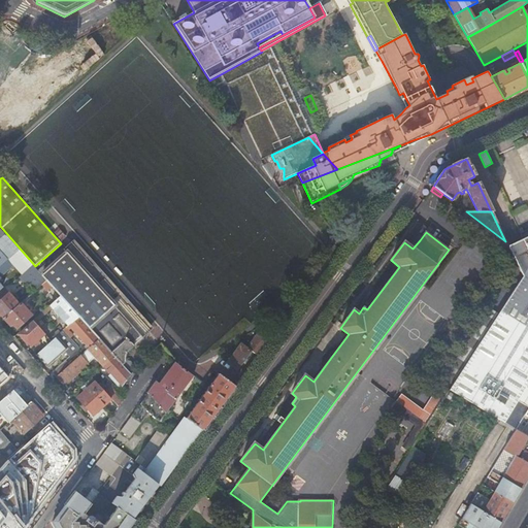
[(0,267),(20,251),(5,235),(0,239),(0,267)]
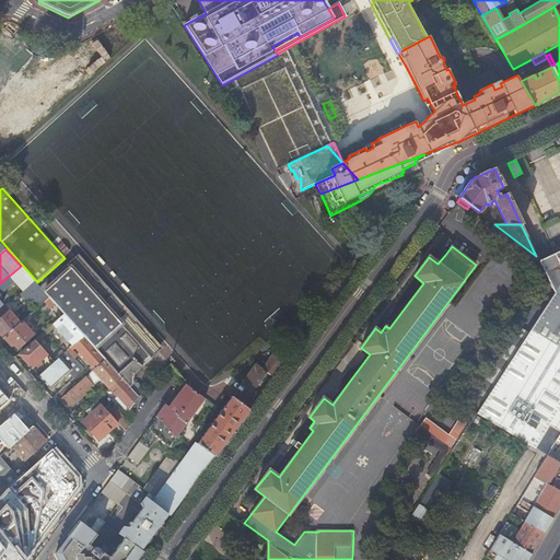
[(559,251),(556,253),(538,260),(555,293),(476,413),(548,455),(553,447),(557,440),(559,434),(559,429),(549,422),(559,405),(559,251)]
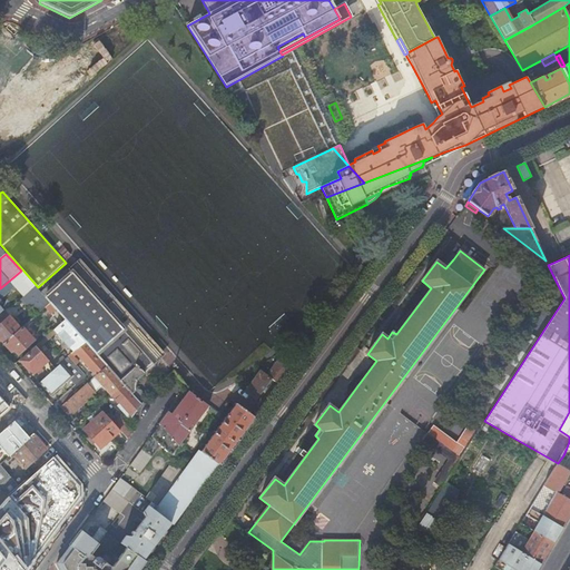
[(69,269),(62,275),(66,279),(72,273),(69,269)]
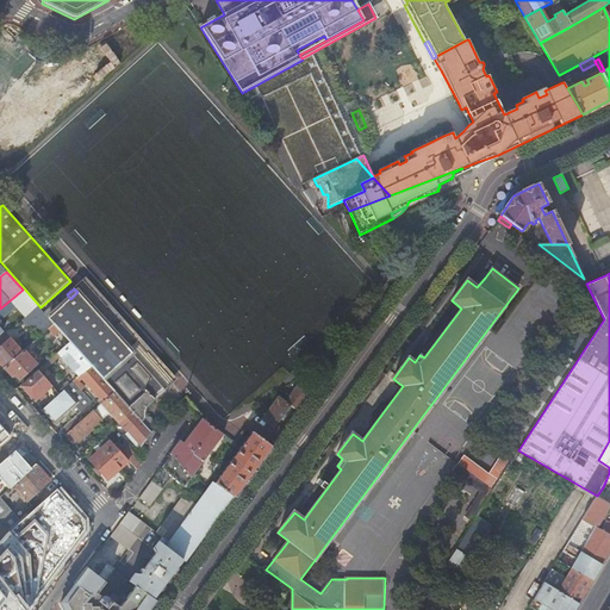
[(26,318),(38,307),(23,290),(0,309),(0,321),(16,306),(26,318)]
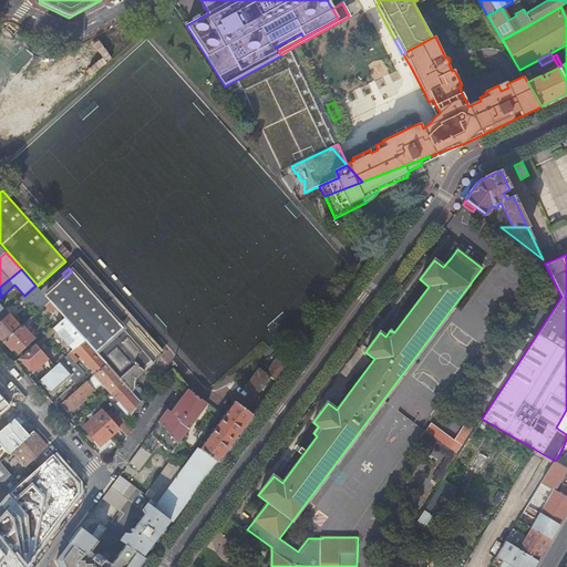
[(123,382),(140,401),(146,393),(140,387),(135,388),(134,387),(134,385),(134,384),(134,383),(134,382),(135,381),(136,379),(161,357),(126,318),(120,325),(72,271),(65,278),(62,274),(49,286),(52,289),(45,296),(51,302),(65,318),(85,340),(106,363),(123,382)]
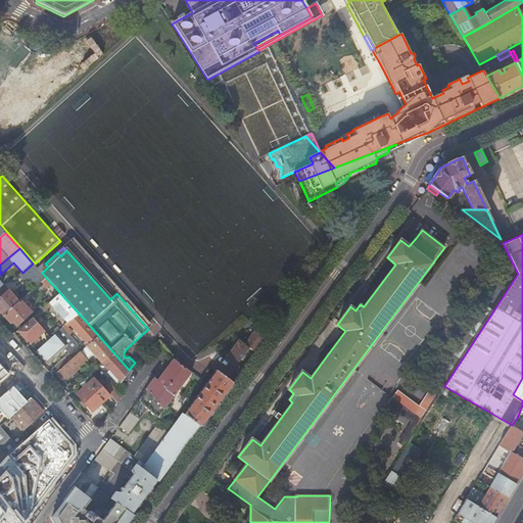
[(33,290),(47,279),(42,273),(38,269),(33,264),(22,273),(19,275),(29,286),(33,290)]
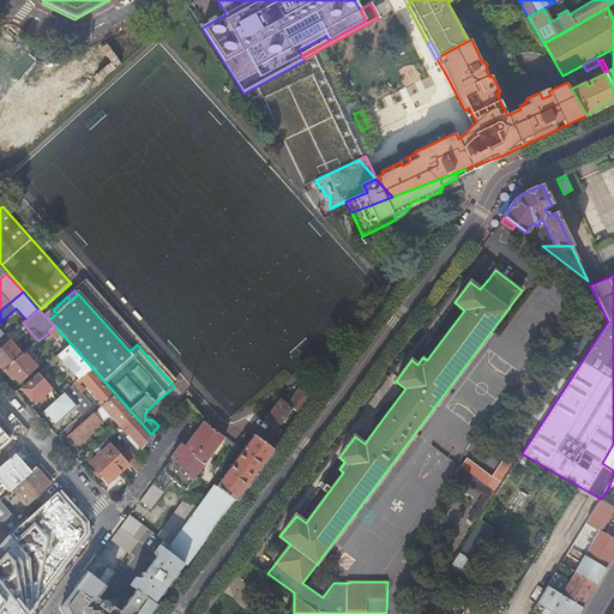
[(44,315),(49,320),(56,313),(53,309),(44,315)]
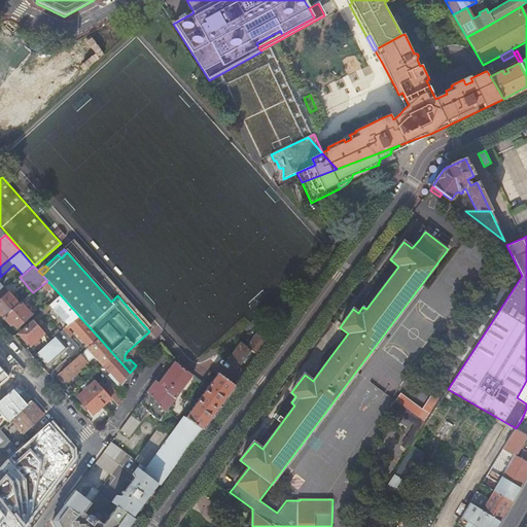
[(22,304),(33,292),(29,288),(15,301),(20,306),(22,304)]
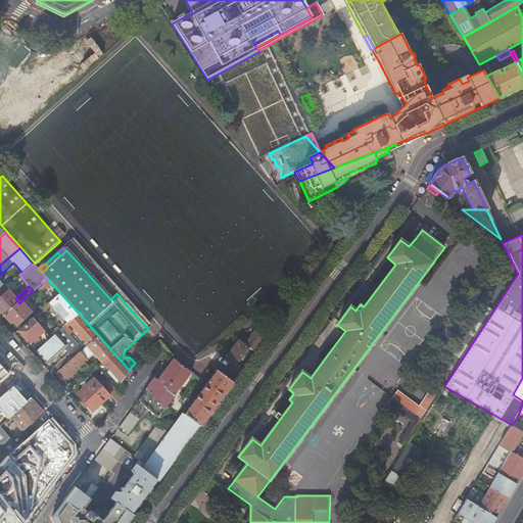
[(0,311),(4,316),(19,303),(15,298),(9,291),(0,299),(0,311)]
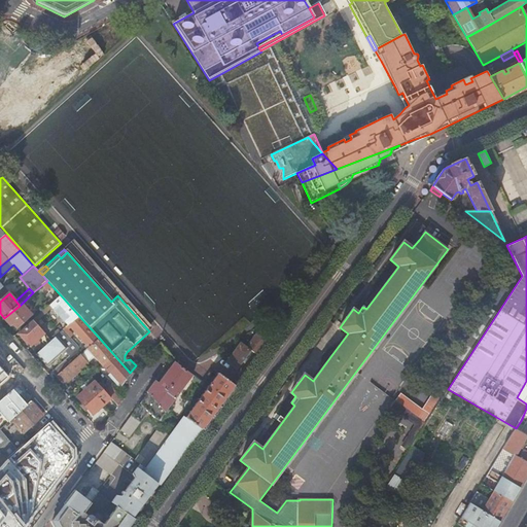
[(68,325),(79,316),(61,295),(49,305),(68,325)]
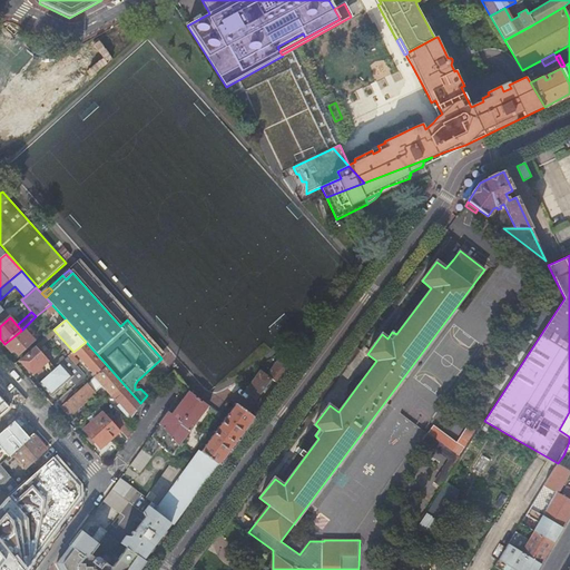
[(35,341),(23,328),(21,331),(5,344),(12,352),(15,351),(18,355),(35,341)]
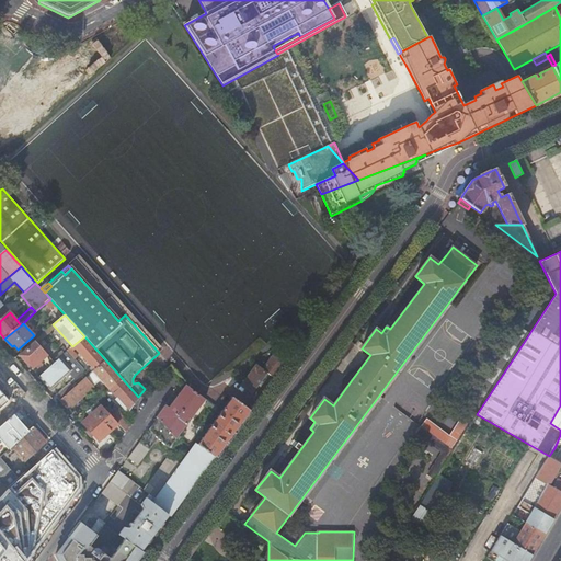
[(47,334),(45,332),(36,340),(37,340),(20,355),(29,365),(30,364),(33,368),(49,354),(45,348),(49,344),(47,334)]
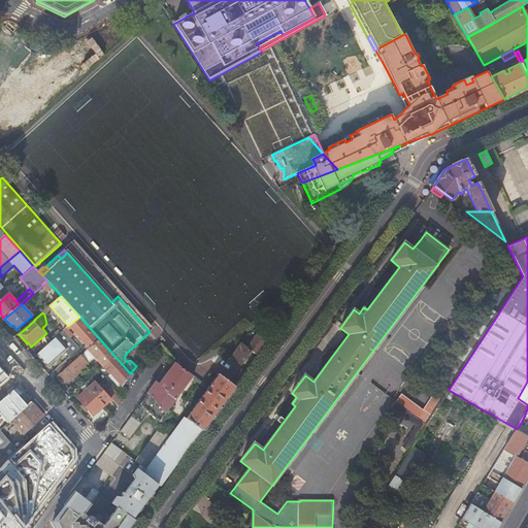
[(89,348),(99,338),(79,317),(68,326),(89,348)]
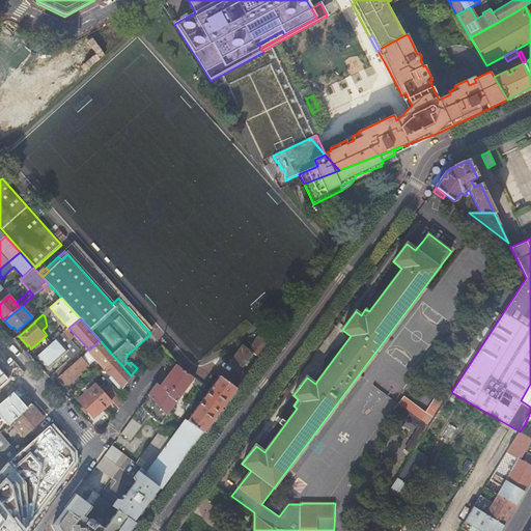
[(81,351),(63,332),(36,356),(48,368),(65,352),(72,359),(81,351)]
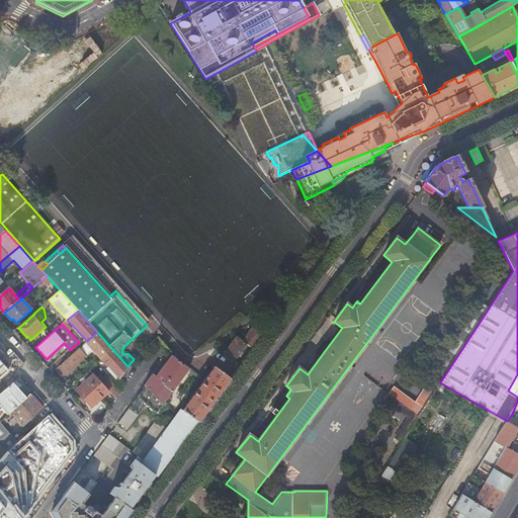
[(243,329),(237,337),(247,344),(253,349),(266,332),(258,326),(251,335),(243,329)]
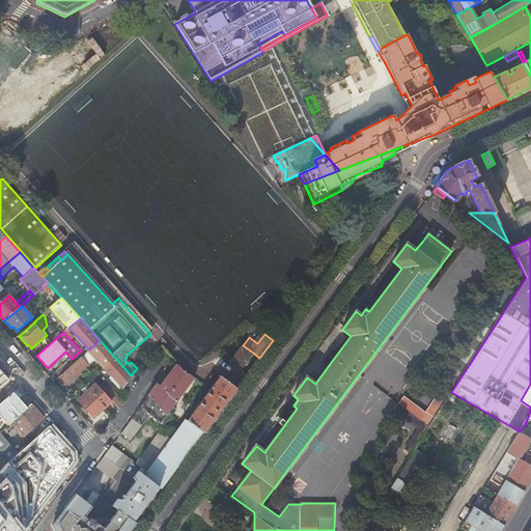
[(104,368),(115,358),(100,340),(89,350),(71,366),(57,379),(56,379),(64,388),(96,360),(104,368)]
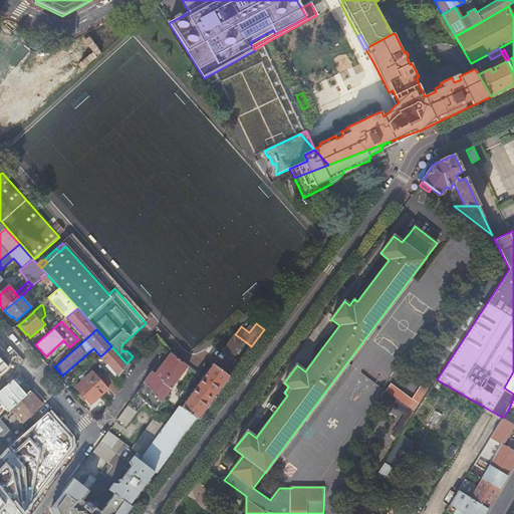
[(245,341),(235,334),(221,352),(231,360),(245,341)]
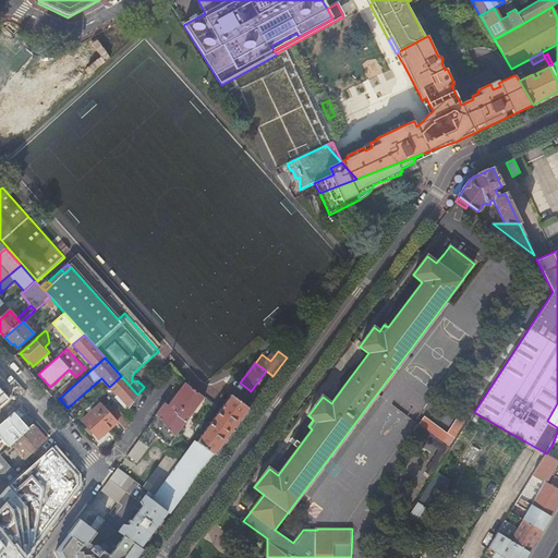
[(129,408),(138,396),(137,395),(121,376),(109,387),(129,408)]
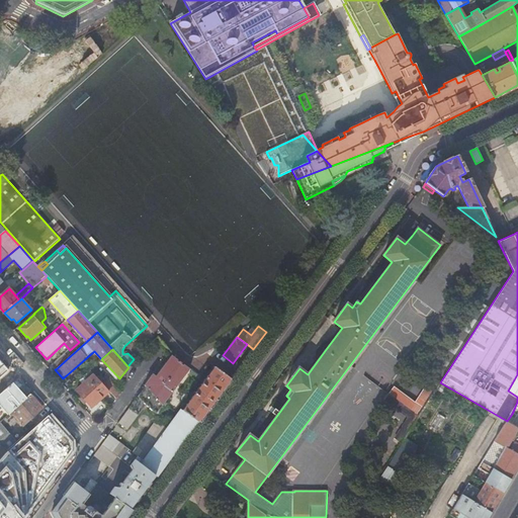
[(56,369),(69,357),(66,354),(54,365),(56,369)]
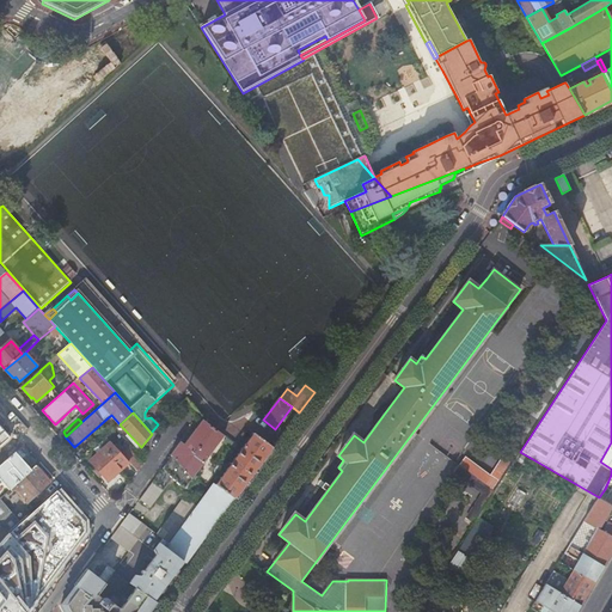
[(172,456),(140,499),(151,507),(173,478),(188,490),(197,479),(194,477),(201,466),(225,435),(202,418),(183,442),(172,456)]
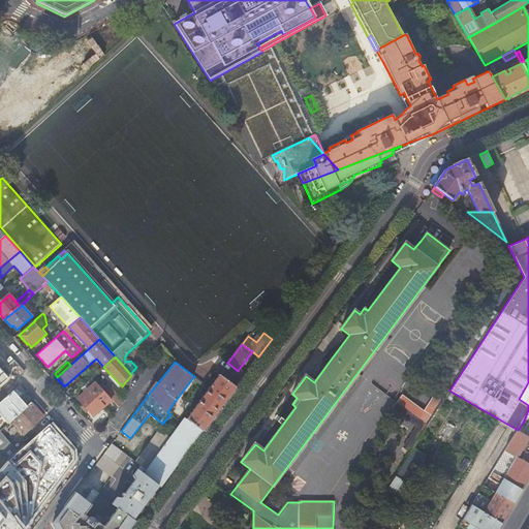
[(0,528),(24,528),(76,460),(76,448),(52,422),(18,452),(8,460),(0,468),(0,385),(8,379),(0,369),(0,528)]
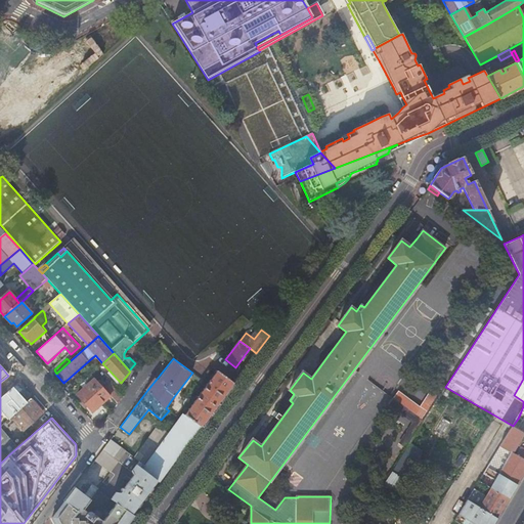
[(217,372),(185,415),(201,427),(233,384),(217,372)]
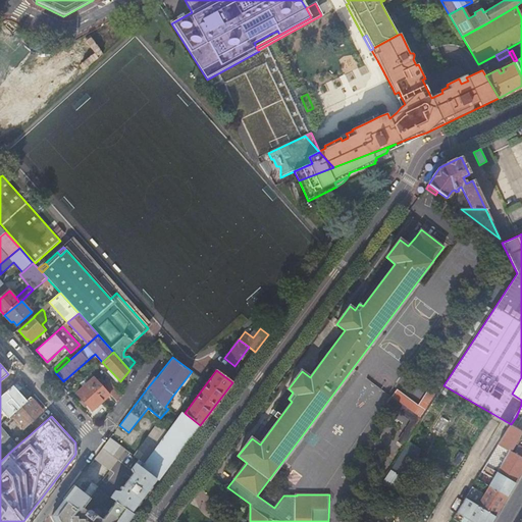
[(91,373),(81,382),(85,386),(76,394),(92,411),(110,394),(104,387),(91,373)]
